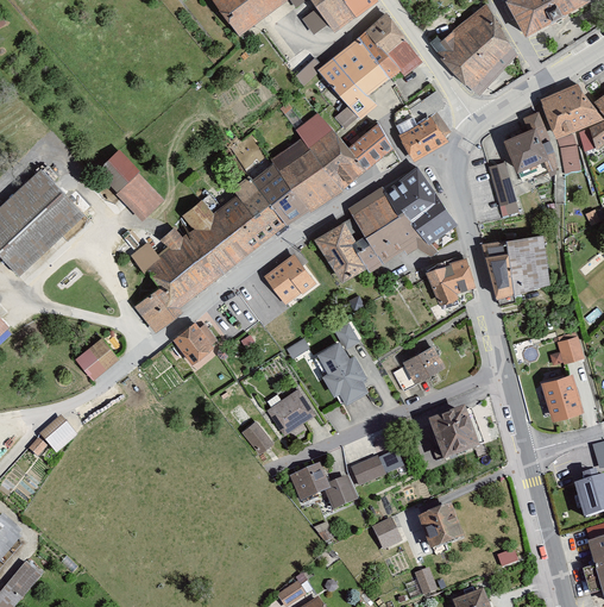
[(212,0),(239,36),(285,0),(212,0)]
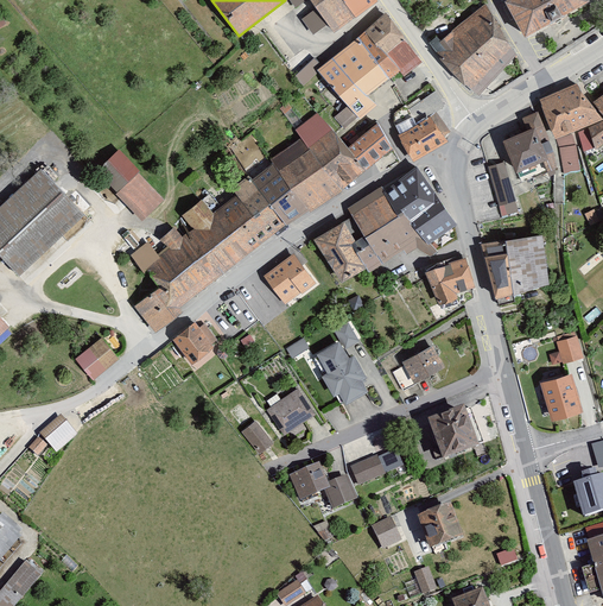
[(375,0),(309,0),(332,32),(375,0)]
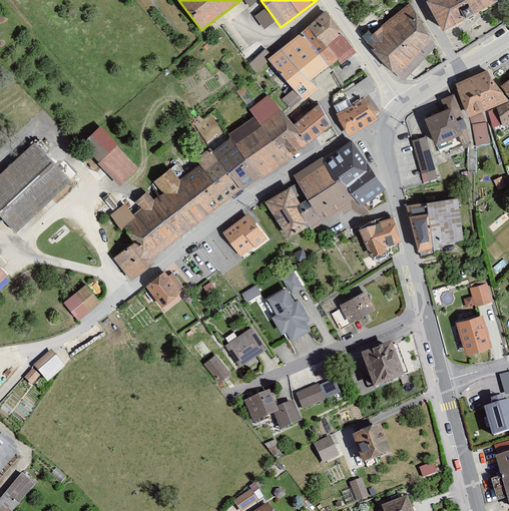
[(497,0),(426,0),(443,30),(498,1),(497,0)]
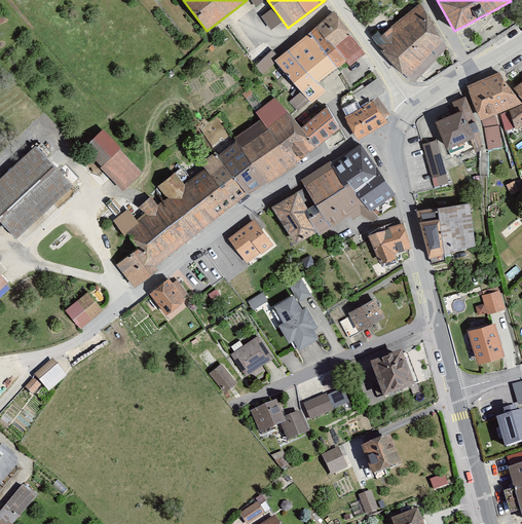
[(416,6),(371,43),(386,61),(413,83),(443,49),(416,6)]
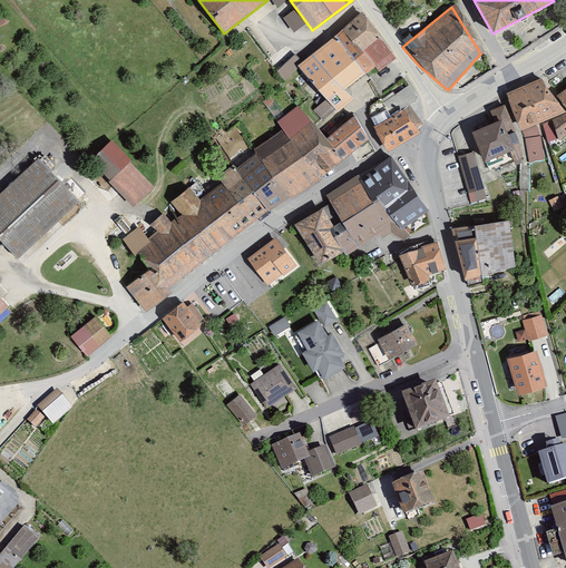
[(361,12),(342,27),(362,50),(378,36),(380,33),(361,12)]
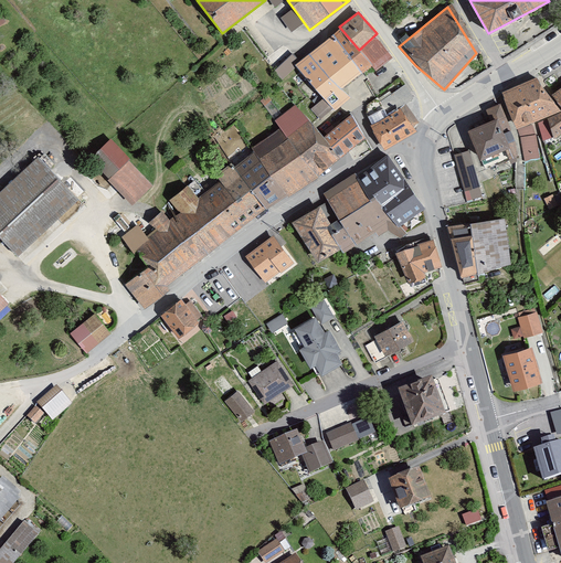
[(339,27),(294,64),(332,110),(350,96),(341,86),(370,63),(359,50),(339,27)]
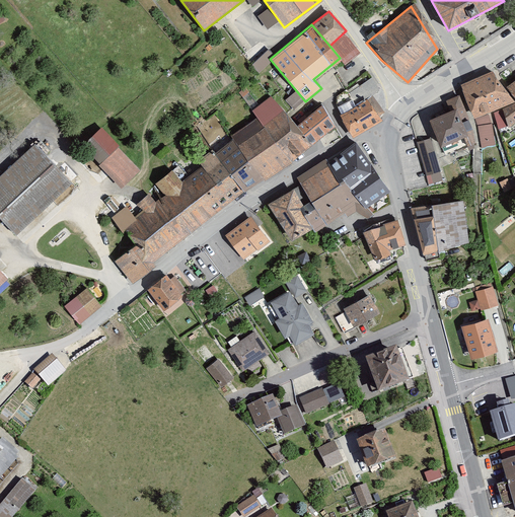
[(359,53),(344,32),(329,46),(340,58),(343,64),(359,53)]
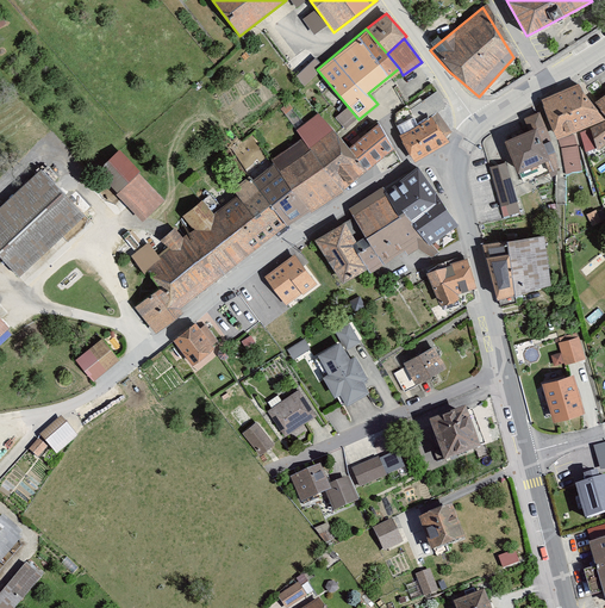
[(579,86),(538,103),(556,141),(573,134),(588,128),(604,119),(592,104),(579,86)]
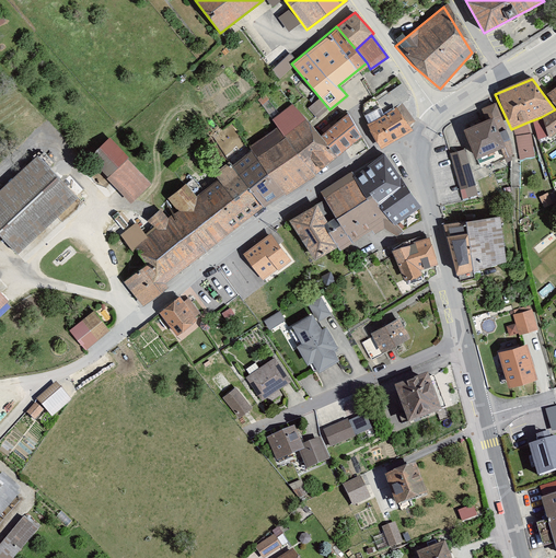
[(362,114),(367,123),(404,101),(408,99),(396,80),(362,103),(362,114)]
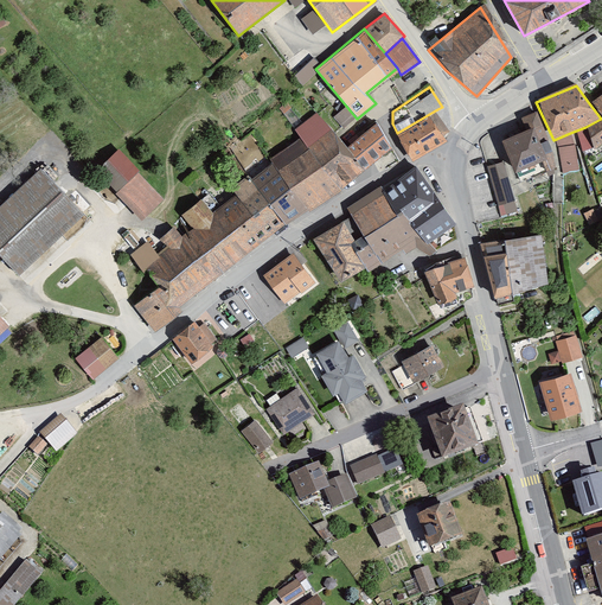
[(601,93),(589,103),(601,119),(601,93)]
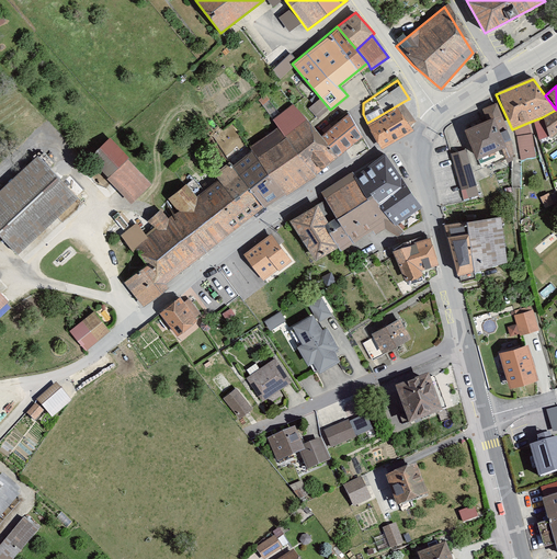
[(417,121),(405,101),(367,123),(382,147),(416,128),(417,121)]
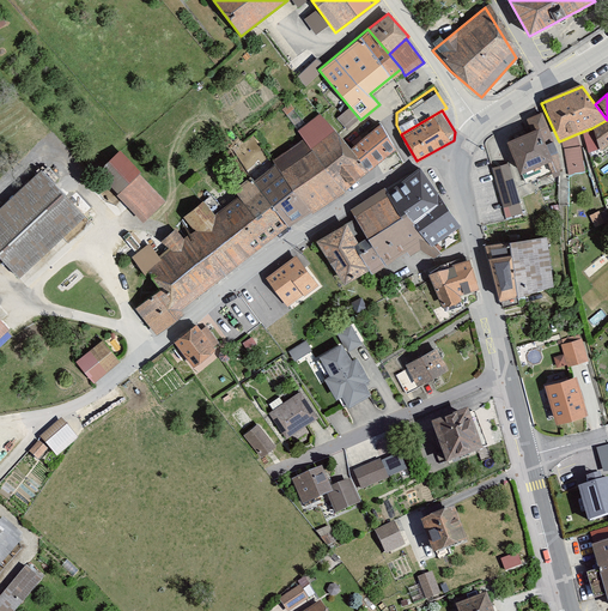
[(482,146),(505,218),(522,215),(508,162),(514,161),(518,171),(552,159),(549,153),(558,151),(542,112),(524,119),(524,123),(488,138),(484,141),(482,146)]
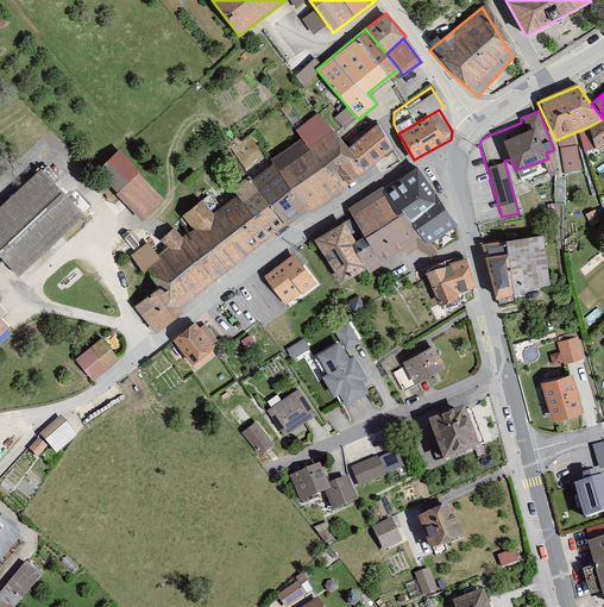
[(345,141),(315,114),(295,130),(302,138),(345,189),(366,170),(345,141)]
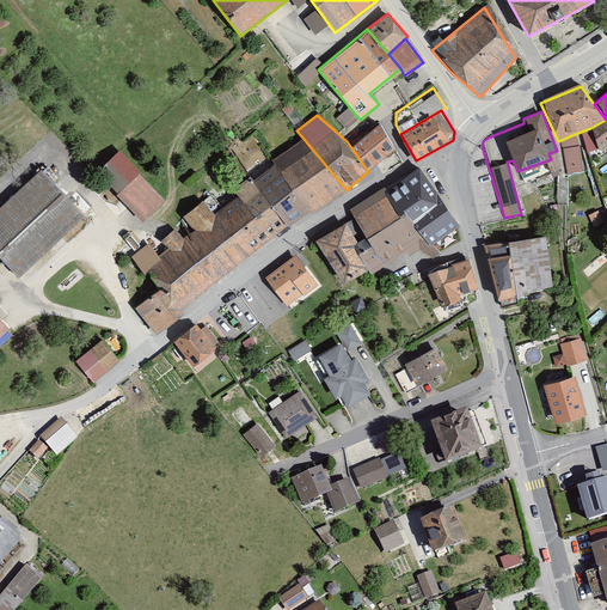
[(374,119),(347,141),(368,171),(394,148),(374,119)]
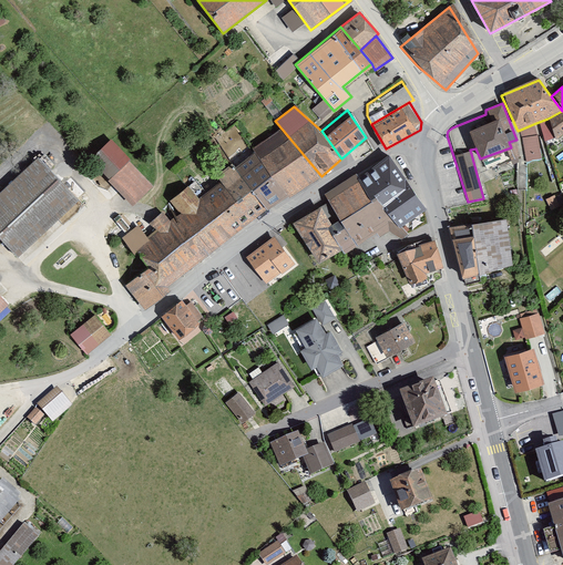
[(562,111),(548,119),(555,141),(562,135),(562,111)]
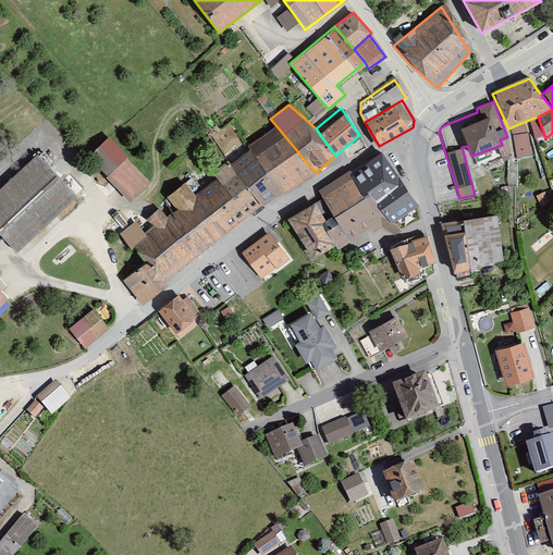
[(524,122),(508,128),(515,160),(529,159),(524,122)]
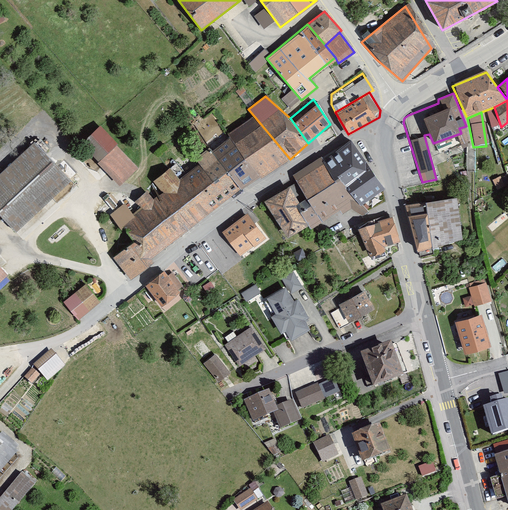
[(290,159),(254,116),(228,134),(261,177),(290,159)]
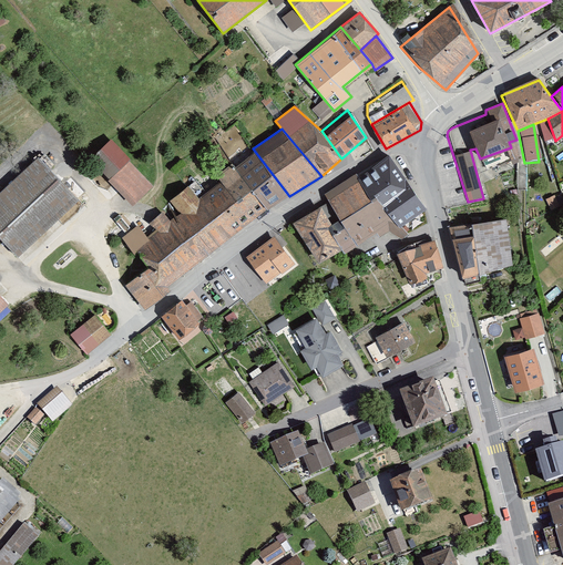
[(110,139),(88,158),(132,207),(154,187),(110,139)]
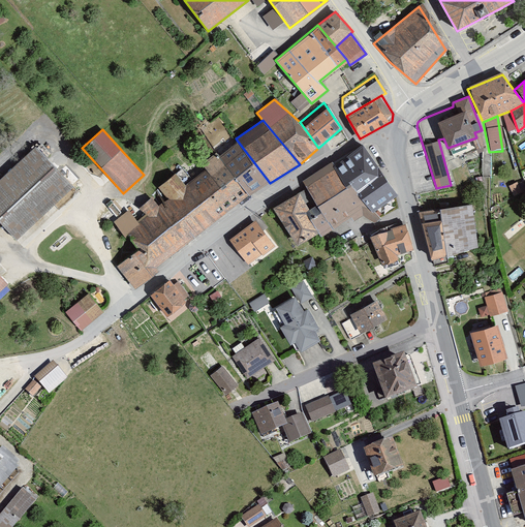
[(270,183),(236,138),(218,152),(248,194),(270,183)]
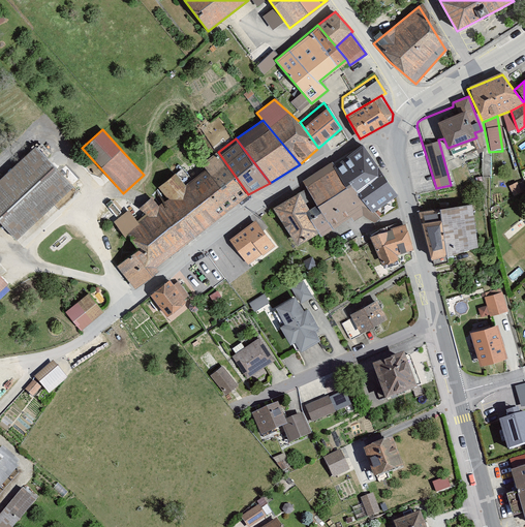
[(395,192),(361,146),(336,163),(370,210),(395,192)]
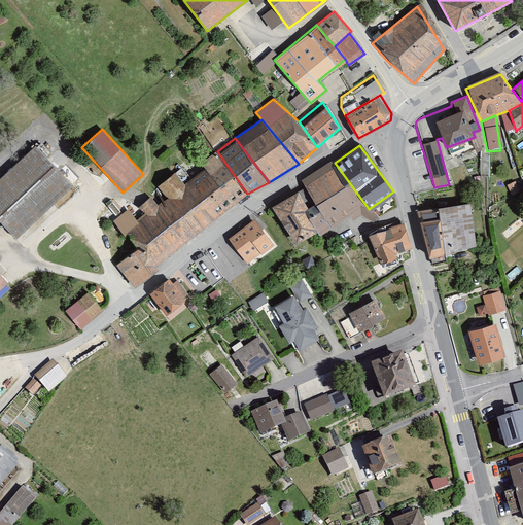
[(72,189),(35,149),(0,181),(0,222),(16,241),(72,189)]
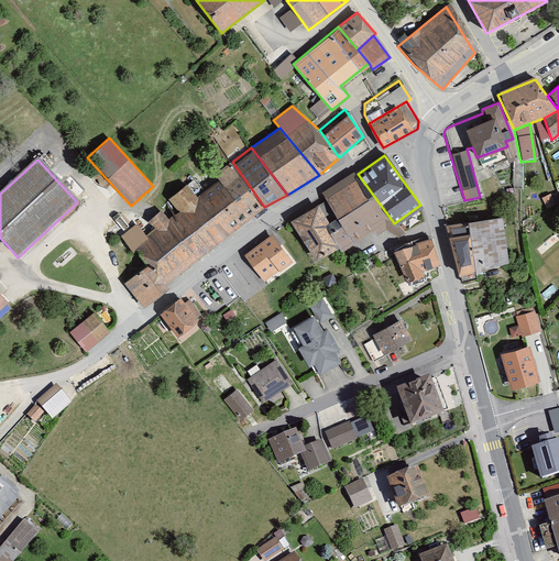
[(264,207),(232,162),(214,176),(216,179),(249,220),(264,207)]
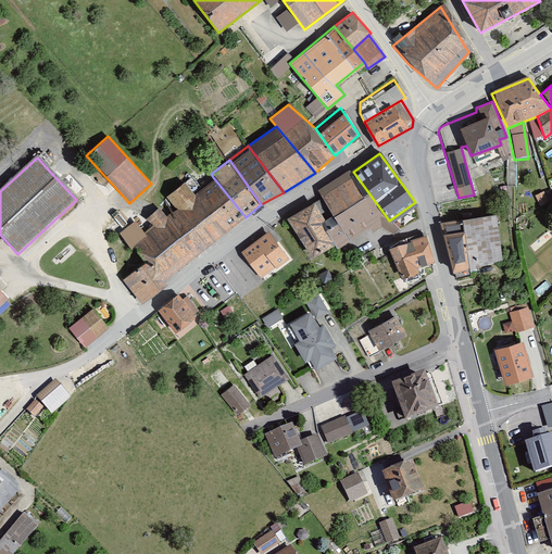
[(389,221),(353,172),(352,168),(317,191),(322,198),(350,242),(380,227),(392,235),(399,229),(389,221)]
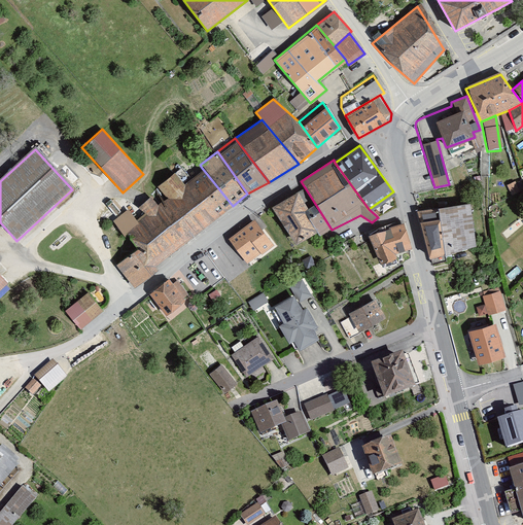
[(154,267),(233,206),(202,168),(183,182),(173,173),(157,185),(166,198),(158,204),(150,197),(138,208),(142,213),(135,219),(126,210),(114,220),(138,247),(154,267)]
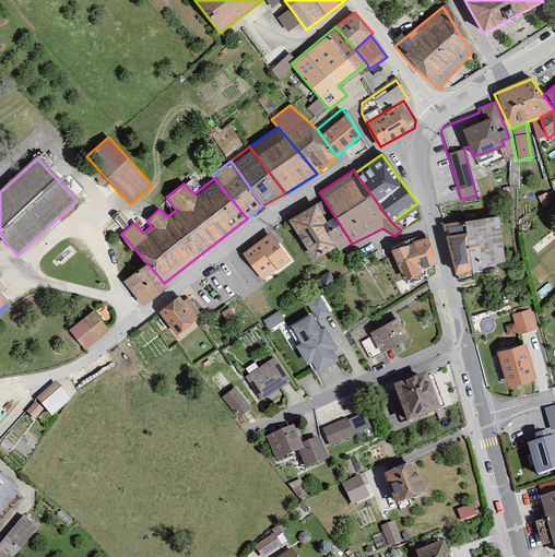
[(352,244),(323,199),(287,218),(314,260),(335,247),(338,250),(352,244)]
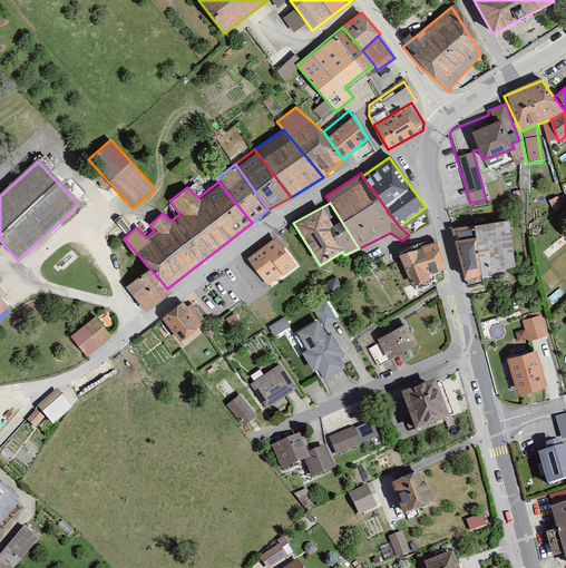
[(108,224),(116,235),(124,231),(116,218),(108,224)]
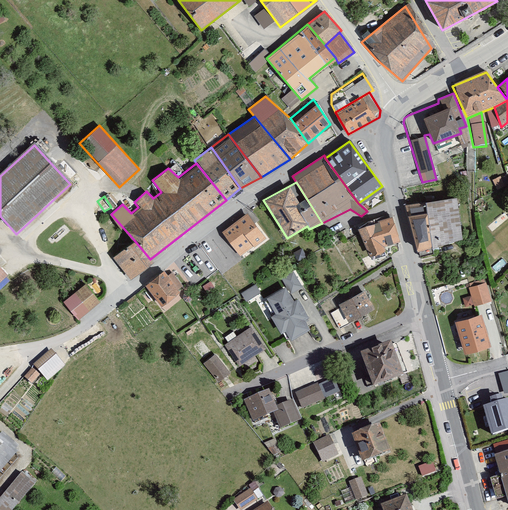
[(457,198),(406,205),(419,258),(433,253),(431,247),(462,240),(457,198)]
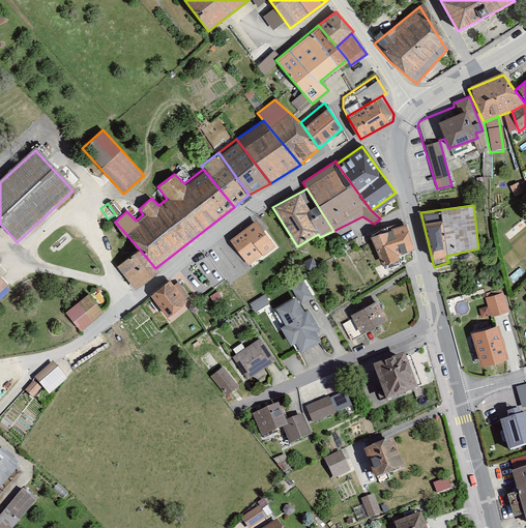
[(272,245),(253,220),(227,239),(246,265),(272,245)]
